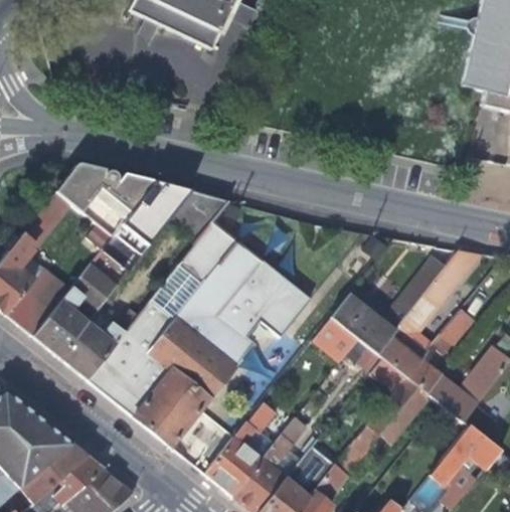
[(142,0),(136,12),(147,18),(152,20),(165,27),(218,54),(233,26),(235,22),(239,12),(243,6),(246,0),(142,0)]
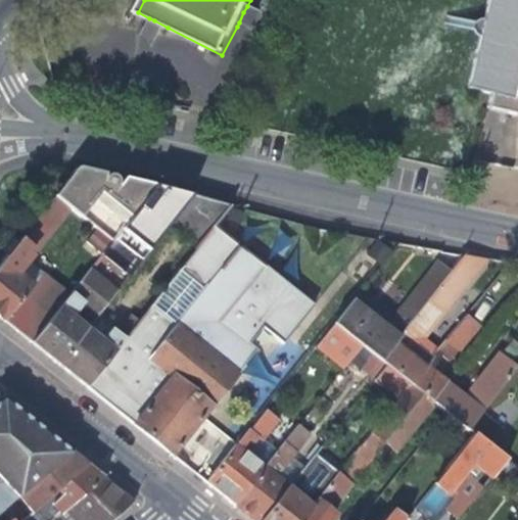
[(495,0),(490,18),(486,39),(474,93),(496,98),(493,113),(517,117),(517,0),(495,0)]
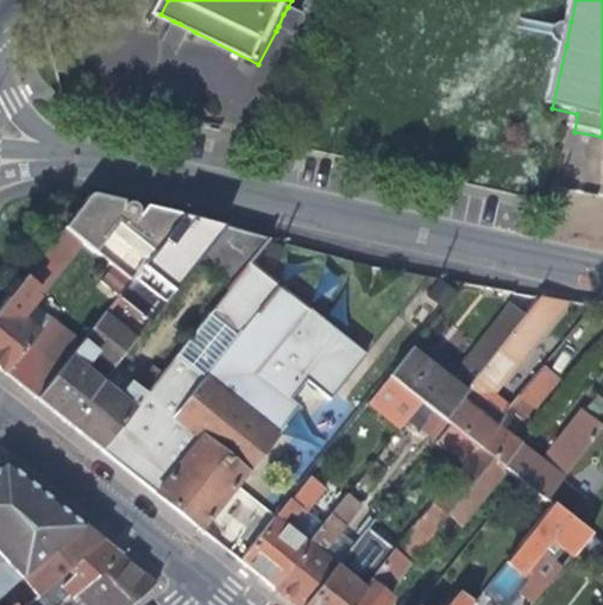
[(288,7),(283,14),(278,26),(300,36),(307,19),(308,17),(294,10),(288,7)]
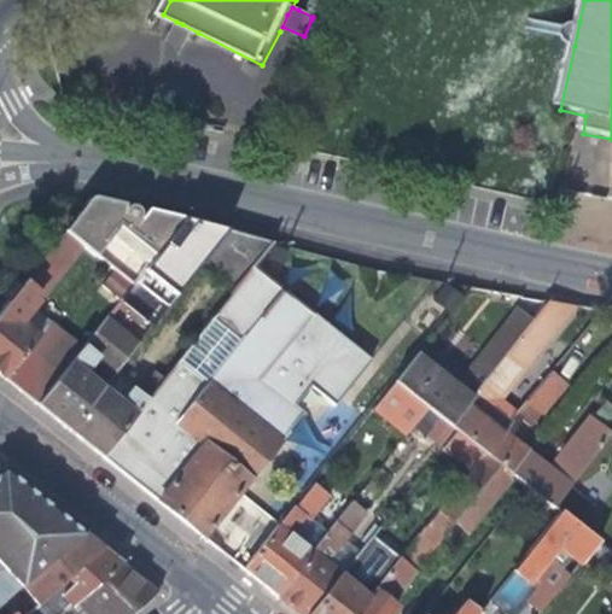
[(190,52),(194,42),(198,33),(182,24),(173,44),(190,52)]
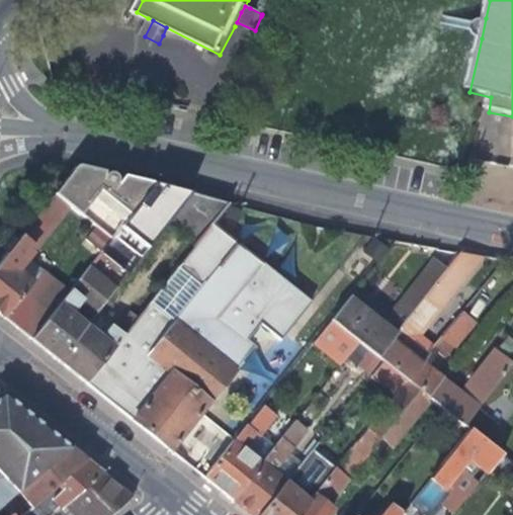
[(97,225),(113,237),(159,181),(125,173),(118,181),(119,178),(118,174),(117,173),(114,170),(109,171),(106,174),(106,178),(104,178),(106,169),(80,164),(57,192),(71,203),(97,225)]
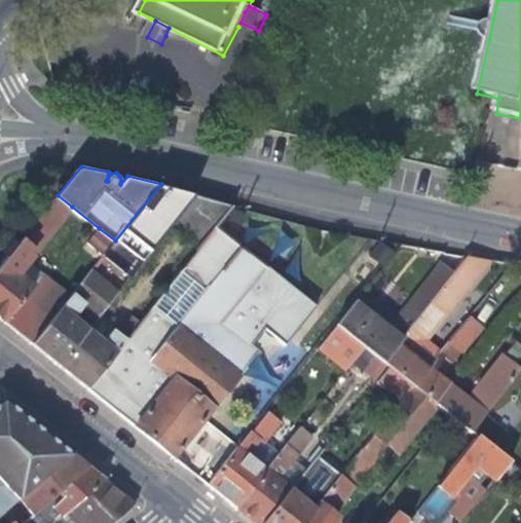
[(176,222),(202,244),(218,224),(234,202),(199,192),(176,222)]
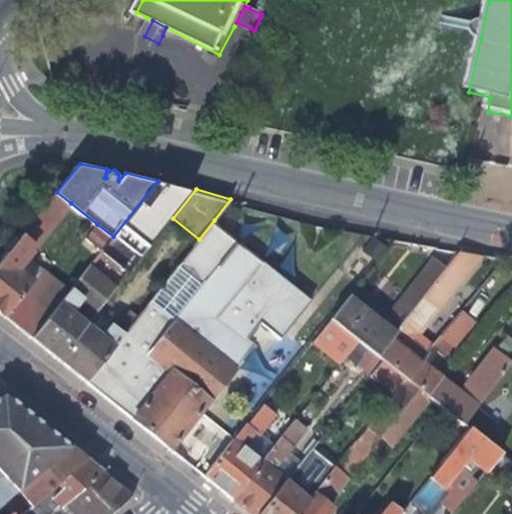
[(71,203),(57,192),(50,200),(65,211),(71,203)]
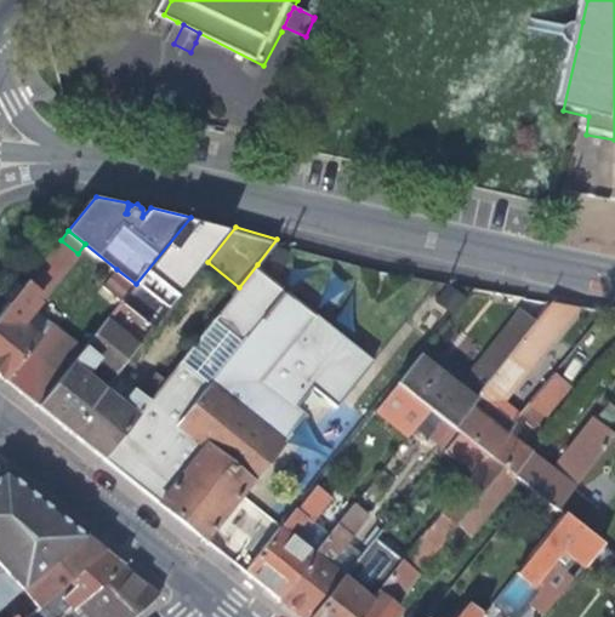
[(61,240),(35,272),(0,315),(0,372),(9,380),(40,404),(85,348),(34,308),(78,253),(61,240)]
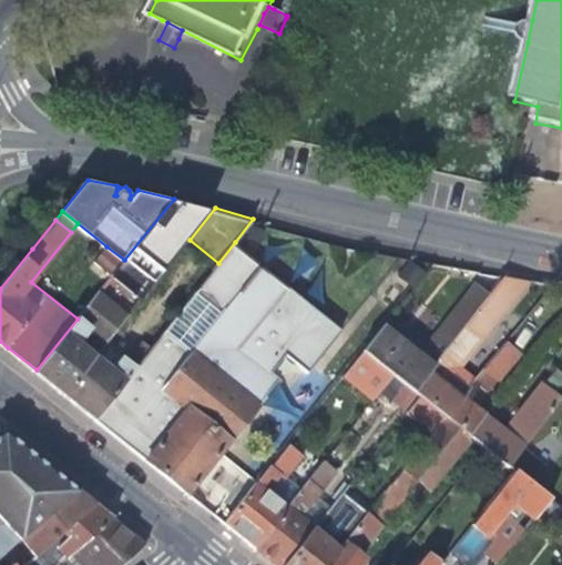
[(196,291),(222,313),(263,263),(235,242),(218,263),(196,291)]
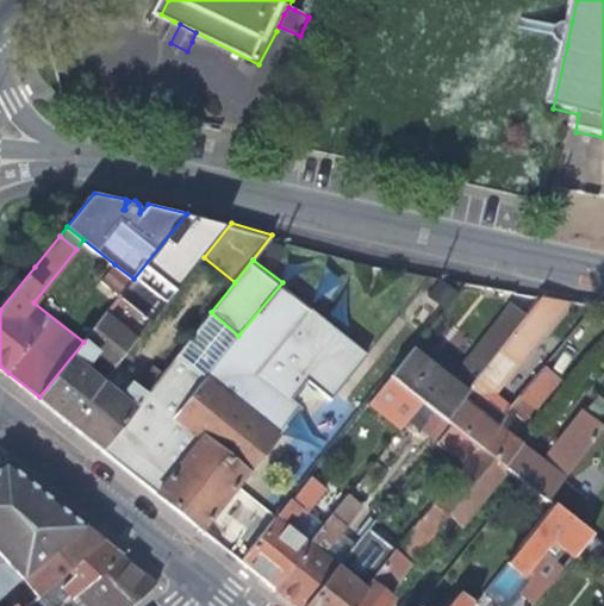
[(123,293),(134,279),(114,264),(104,277),(123,293)]
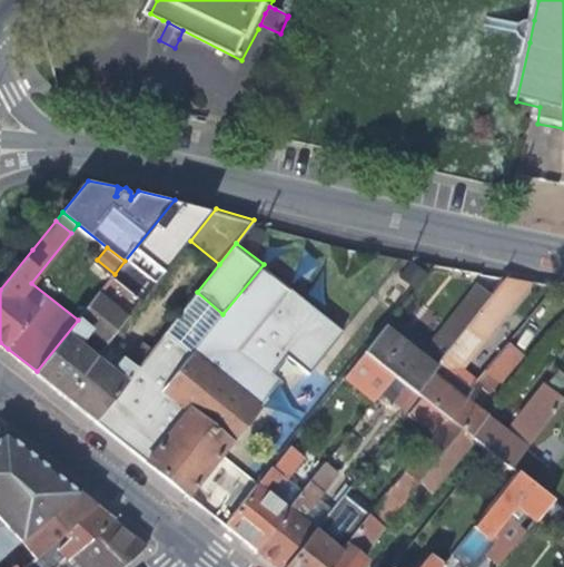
[(343,329),(264,264),(223,314),(191,354),(134,427),(122,440),(166,475),(190,495),(283,379),(271,370),(286,352),(309,371),(343,329)]
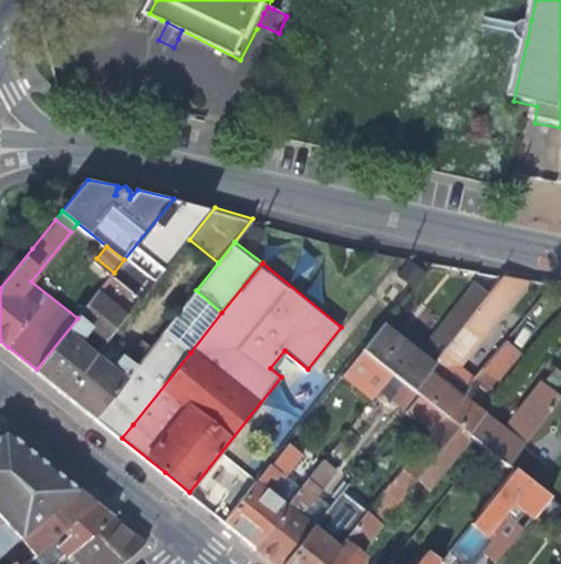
[(504,273),(489,291),(444,349),(453,357),(457,361),(477,337),(476,337),(522,276),(504,273)]
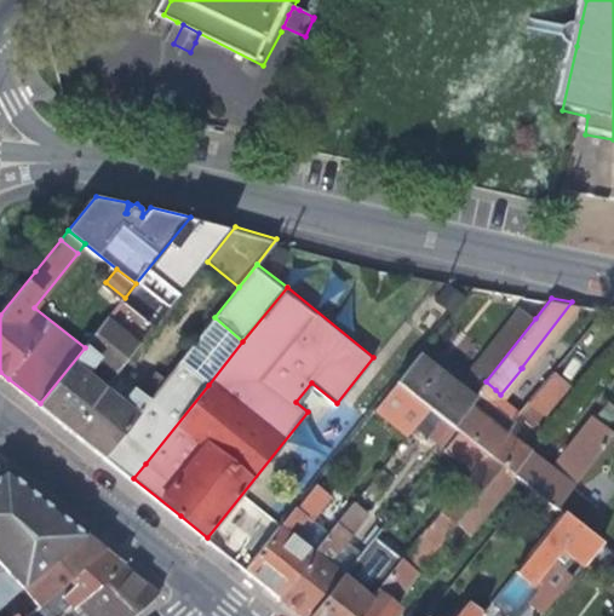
[(414,390),(454,421),(470,401),(486,381),(535,318),(523,310),(475,373),(465,366),(446,350),(414,390)]
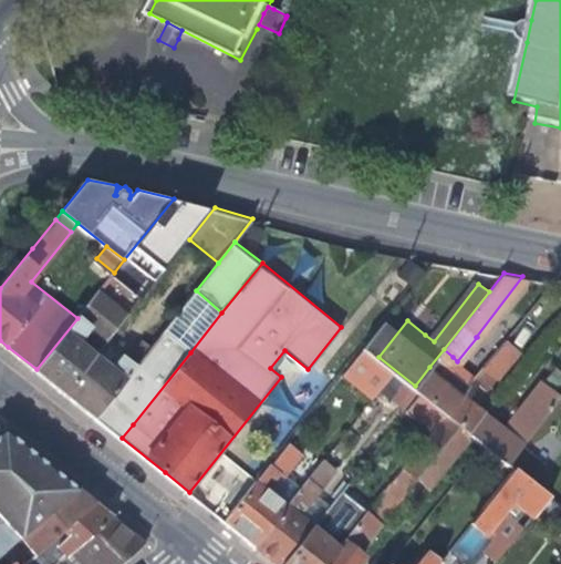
[(100,290),(78,318),(37,369),(51,381),(65,393),(97,354),(130,314),(100,290)]
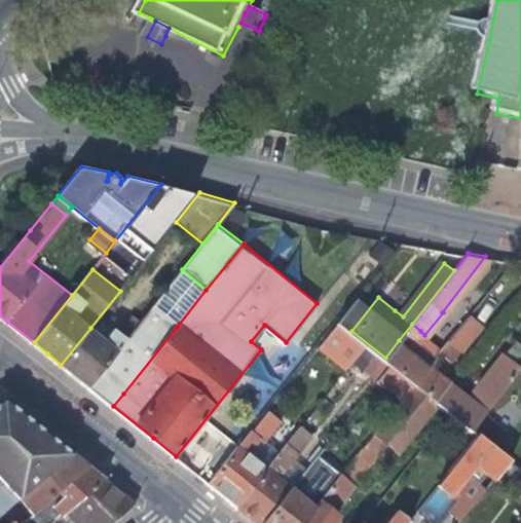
[(102,398),(113,406),(123,394),(177,327),(152,306),(141,321),(99,373),(88,386),(102,398)]
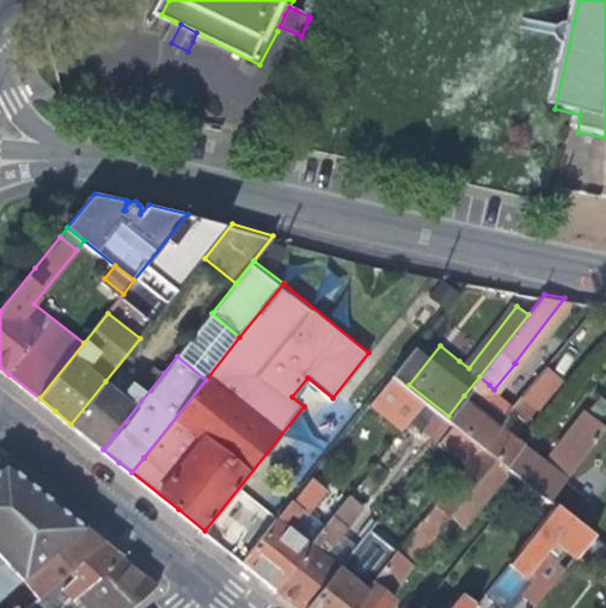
[(124,397),(105,381),(71,424),(89,438),(103,449),(115,434),(164,373),(157,367),(145,381),(140,378),(124,397)]
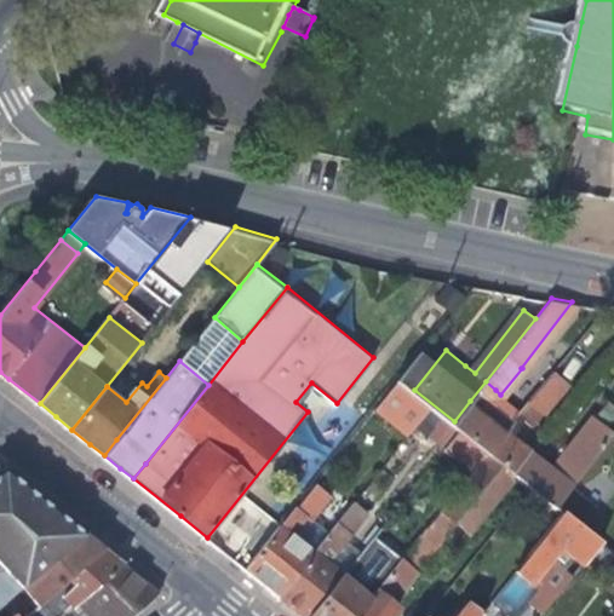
[(545,375),(528,398),(550,415),(568,393),(545,375)]
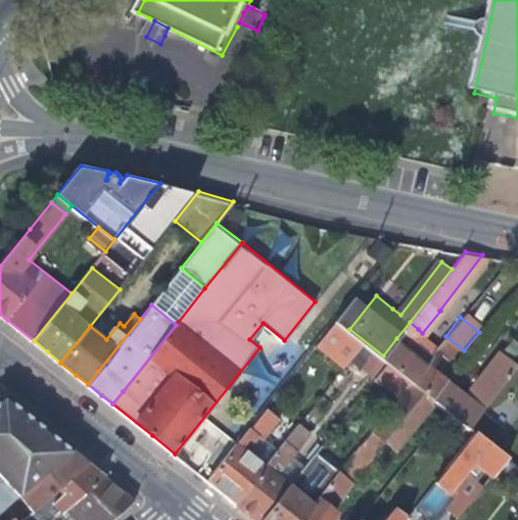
[(405,345),(418,329),(410,322),(396,338),(405,345)]
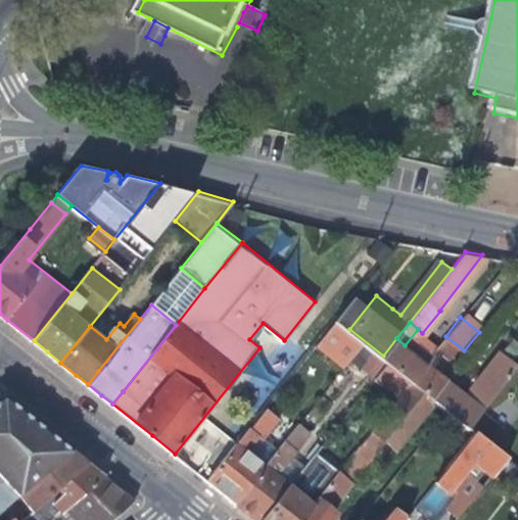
[(425,362),(405,345),(396,338),(383,356),(389,361),(402,371),(412,379),(425,362)]
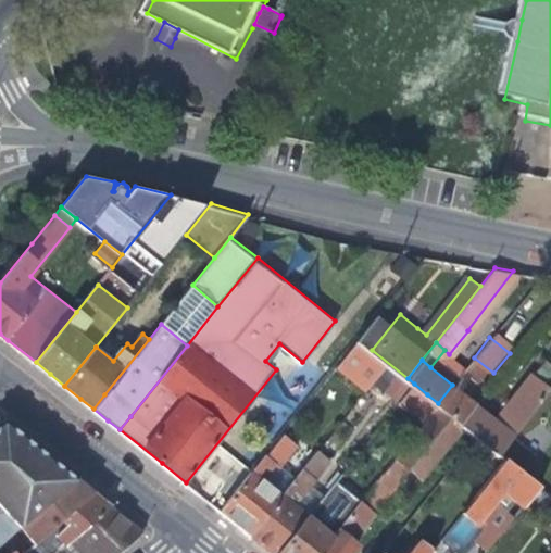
[(498,418),(481,404),(464,425),(477,435),(501,454),(515,436),(550,392),(550,385),(535,372),(530,376),(498,418)]
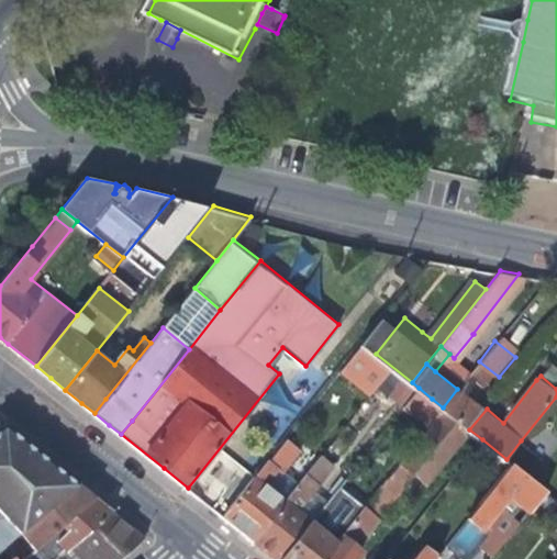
[(421,411),(432,399),(419,388),(409,401),(421,411)]
